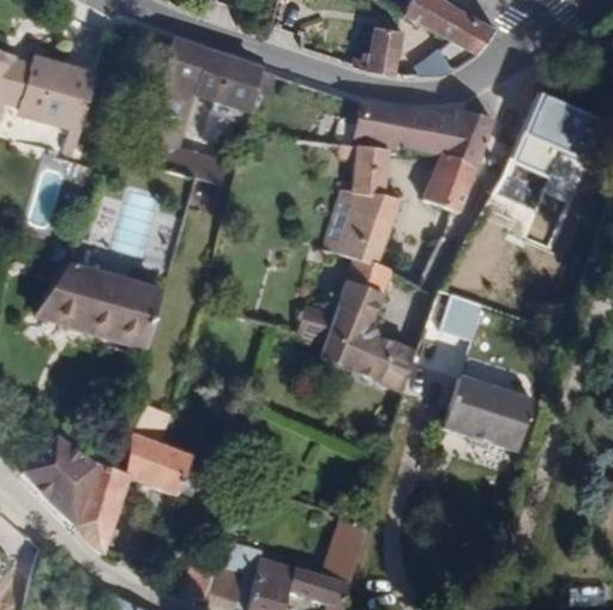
[(413,62),(418,72),(443,72),(461,60),(474,53),(493,25),(449,0),(409,0),(404,11),(450,37),(425,56),(413,62)]
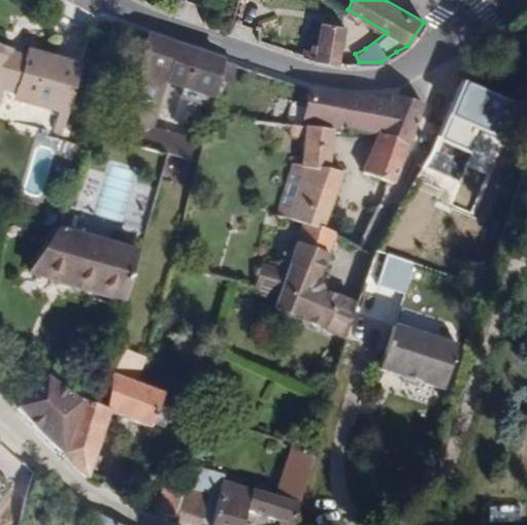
[(321,22),(314,57),(337,61),(344,24),(321,22)]
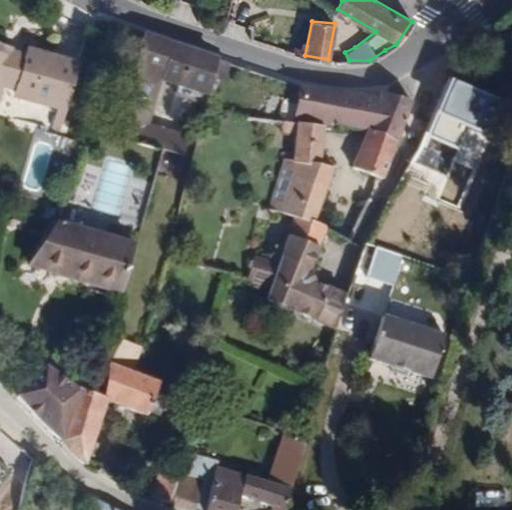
[(206,97),(216,57),(143,33),(134,77),(119,135),(161,147),(185,153),(190,132),(150,121),(162,77),(171,79),(170,85),(206,97)]
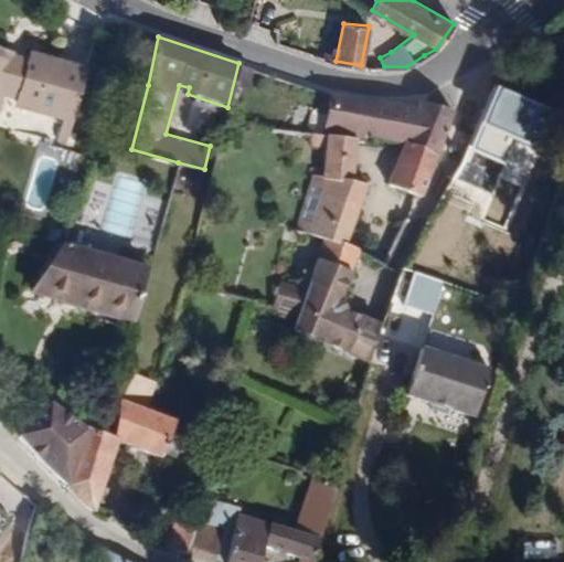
[(66,140),(85,67),(29,53),(25,62),(8,56),(8,50),(0,48),(0,88),(17,94),(16,102),(64,115),(57,139),(66,140)]
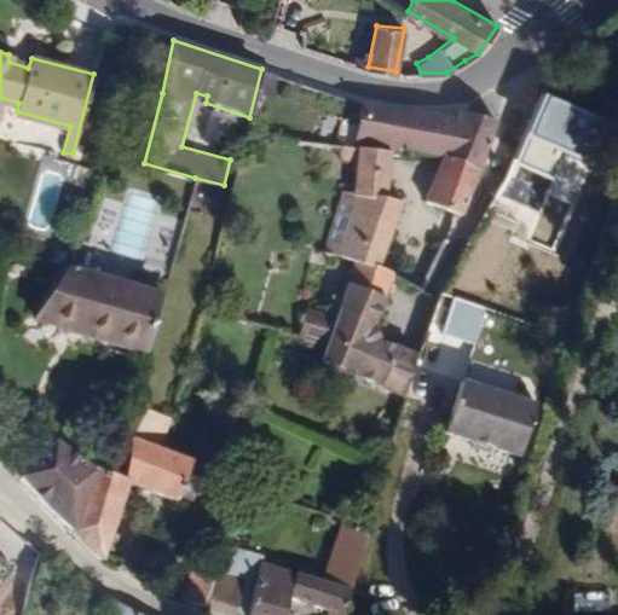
[(446,156),(483,167),(498,120),(461,110),(458,117),(364,102),(356,145),(394,151),(396,151),(403,144),(446,156)]
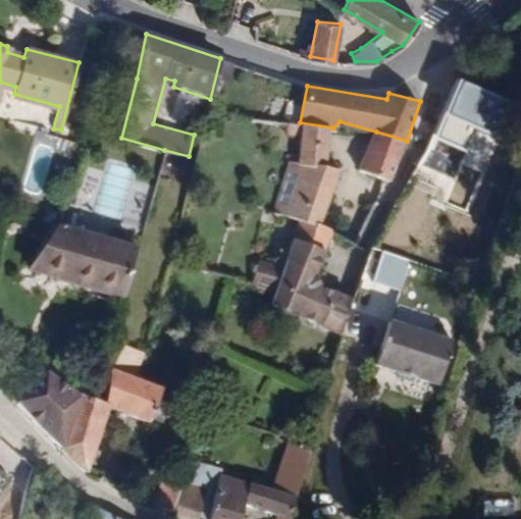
[(296,238),(326,249),(333,230),(334,228),(320,222),(340,170),(339,168),(339,161),(328,159),(332,127),(300,122),(289,122),(287,133),(302,134),(300,160),(293,158),(275,208),(301,218),(296,238)]
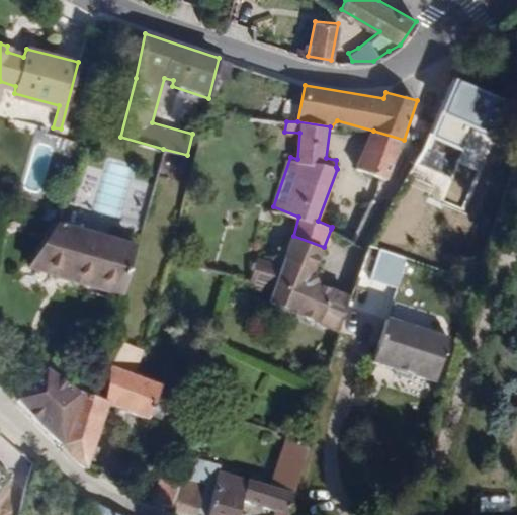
[(357,167),(386,177),(391,179),(404,140),(373,131),(357,167)]
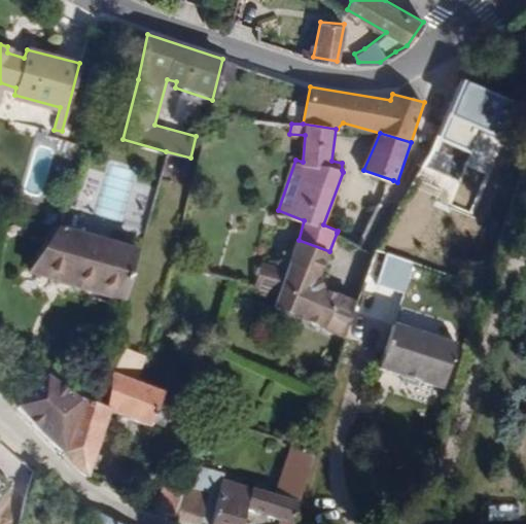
[(125,300),(138,250),(60,228),(31,271),(125,300)]
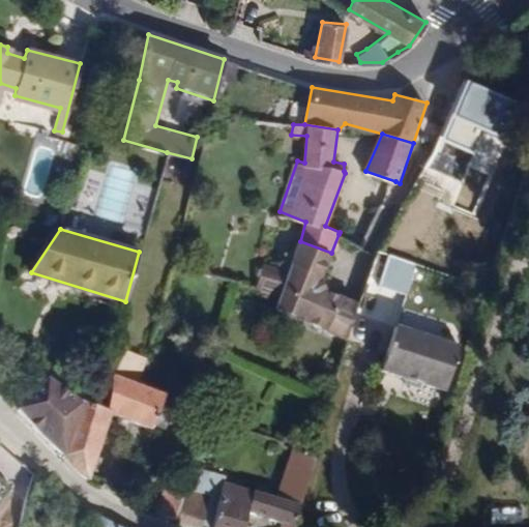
[(277,304),(349,332),(352,323),(355,323),(362,298),(328,286),(323,274),(331,253),(300,241),(281,294),(277,304)]
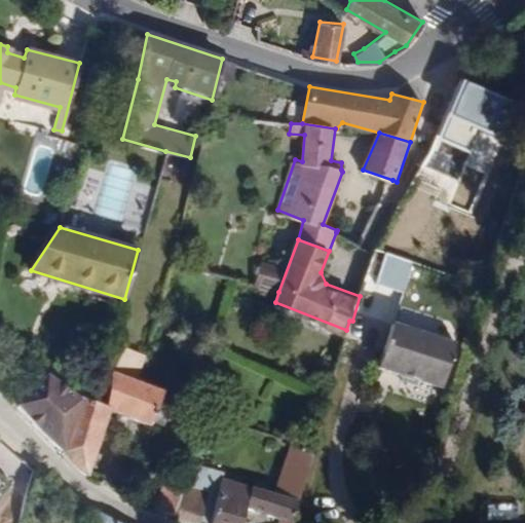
[(445,385),(457,342),(392,322),(381,366),(445,385)]
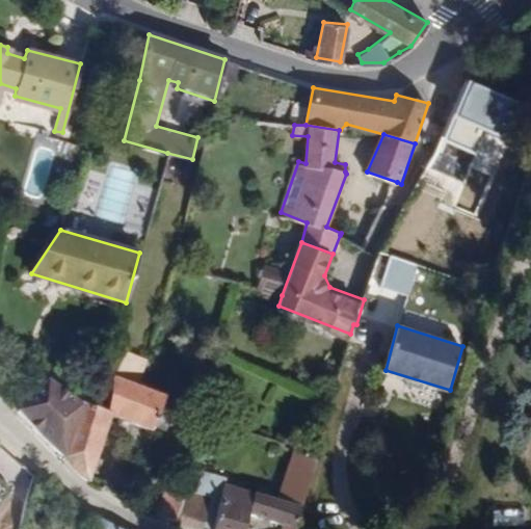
[(149,358),(145,356),(126,350),(114,374),(138,384),(149,358)]
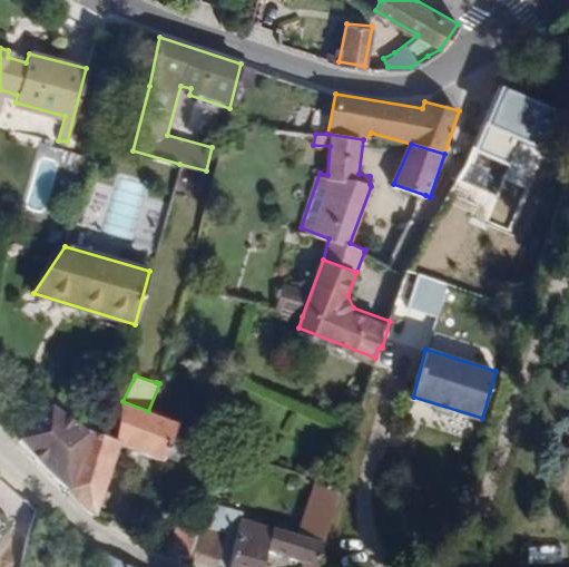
[(178,421),(148,411),(123,401),(119,400),(117,441),(88,432),(69,488),(90,509),(97,514),(121,442),(164,459),(166,453),(174,432),(178,421)]
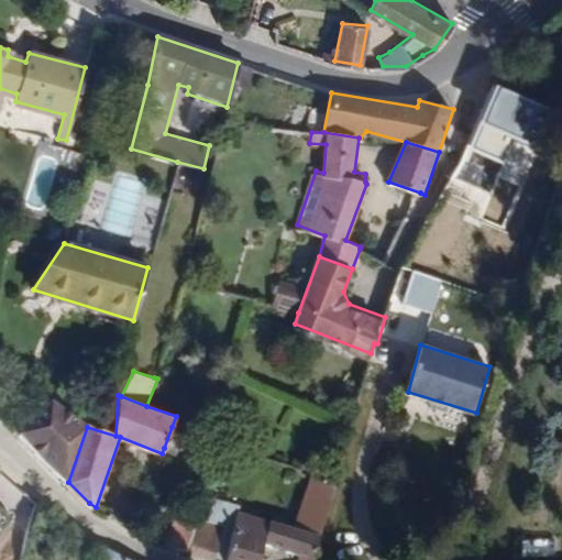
[(68,482),(87,427),(52,402),(20,431),(68,482)]
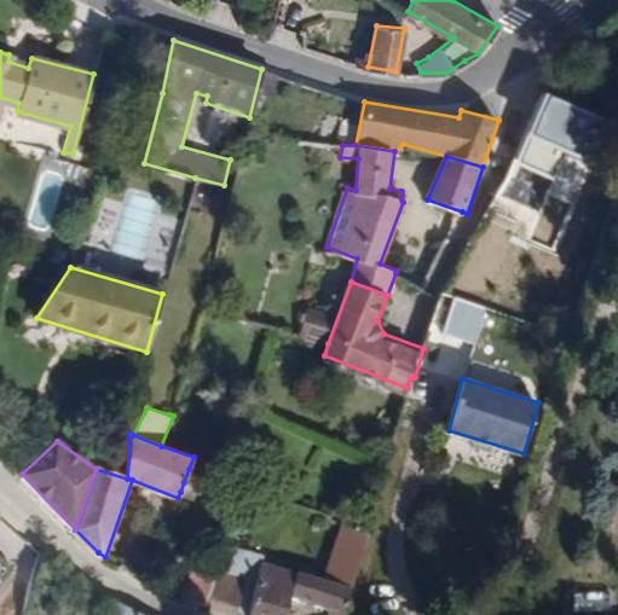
[(201,474),(189,469),(180,492),(192,497),(201,474)]
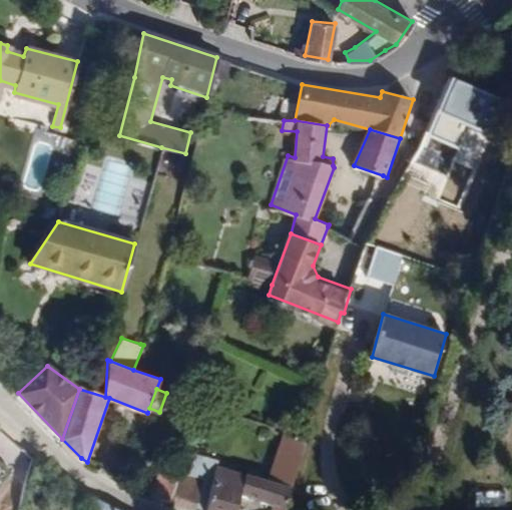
[(285,509),(309,436),(301,435),(286,429),(270,479),(216,465),(206,509),(237,509),(242,492),(273,504),(271,509),(285,509)]
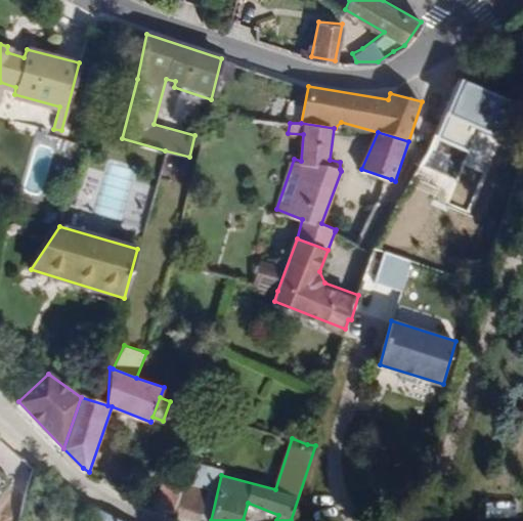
[(0,496),(14,479),(0,467),(0,496)]
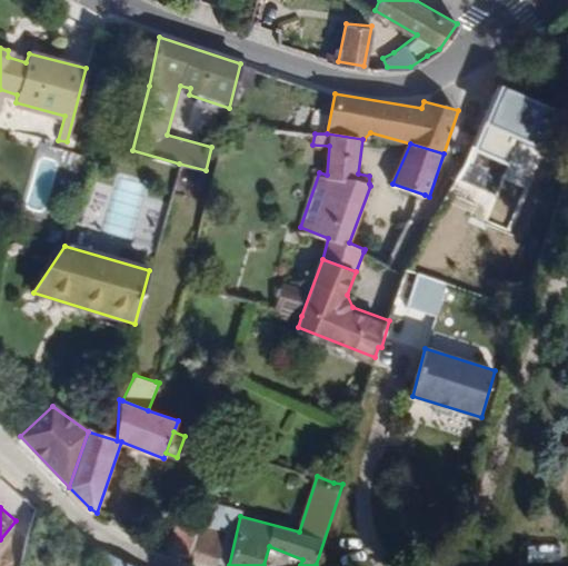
[(189,555),(199,528),(178,520),(168,546),(189,555)]
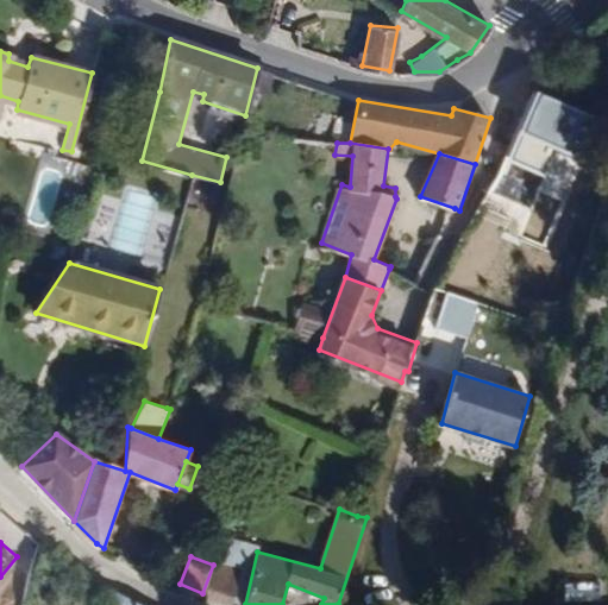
[(240,568),(214,560),(213,565),(202,593),(227,603),(240,568)]
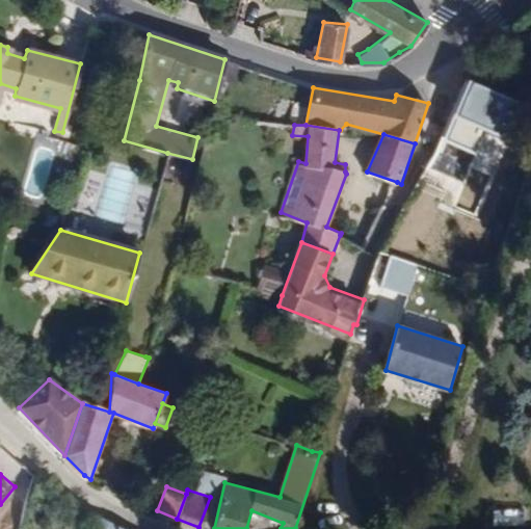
[(116,528),(91,518),(86,528),(116,528)]
